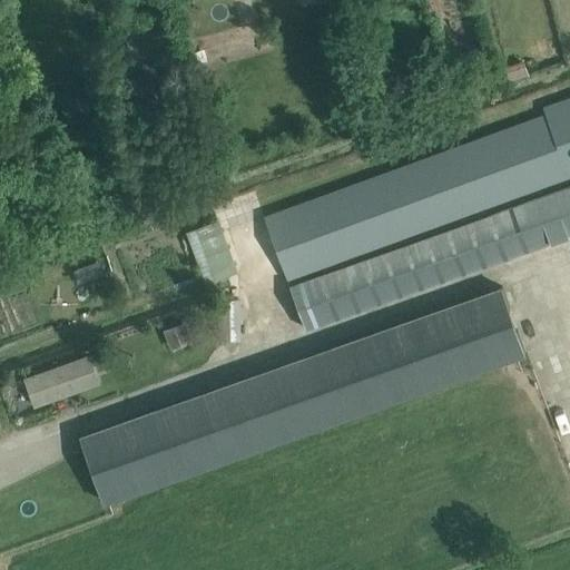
[(569,96),(543,106),(546,114),(569,176),(569,175),(569,96)]
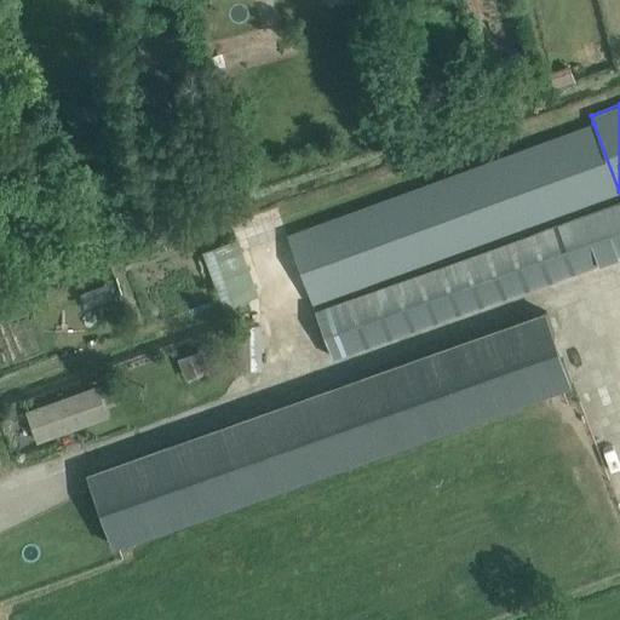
[(311,304),(619,191),(593,124),(286,234),(311,304)]
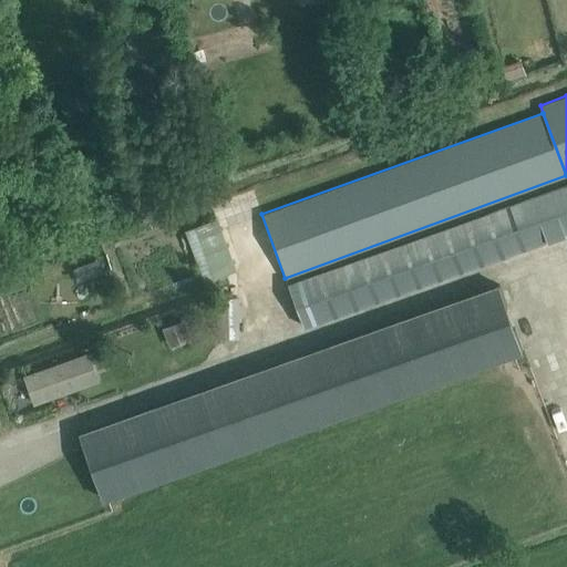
[(303,328),(566,233),(566,186),(566,183),(287,282),(303,328)]
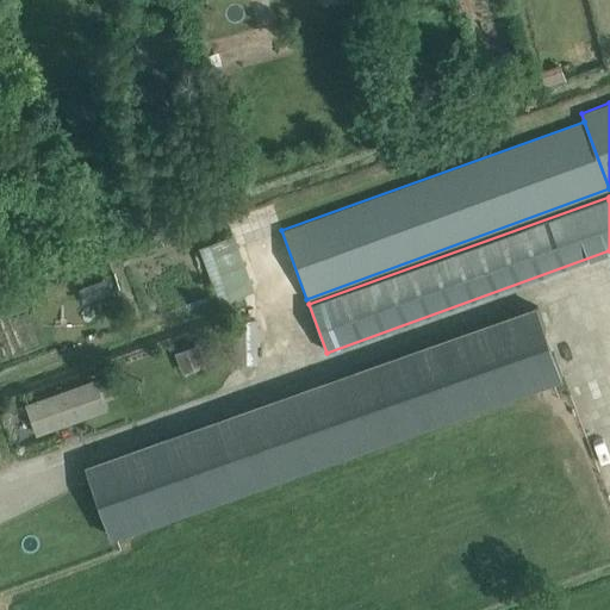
[(254,291),(232,235),(199,247),(221,304),(254,291)]
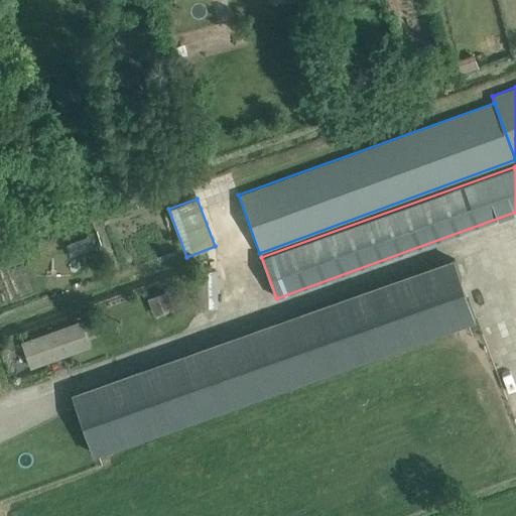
[(474,318),(454,259),(72,395),(92,455),(474,318)]
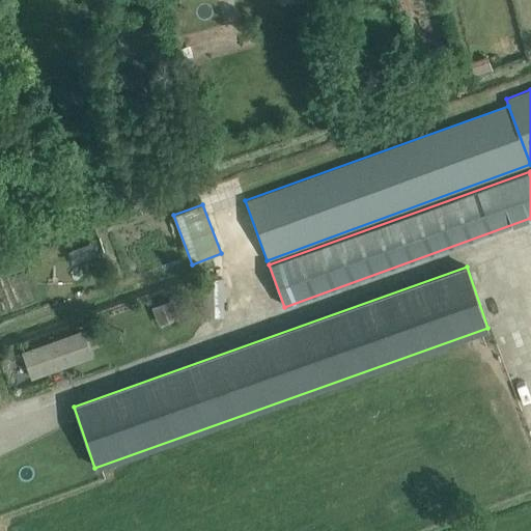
[(224,278),(202,278),(202,315),(224,315),(224,278)]
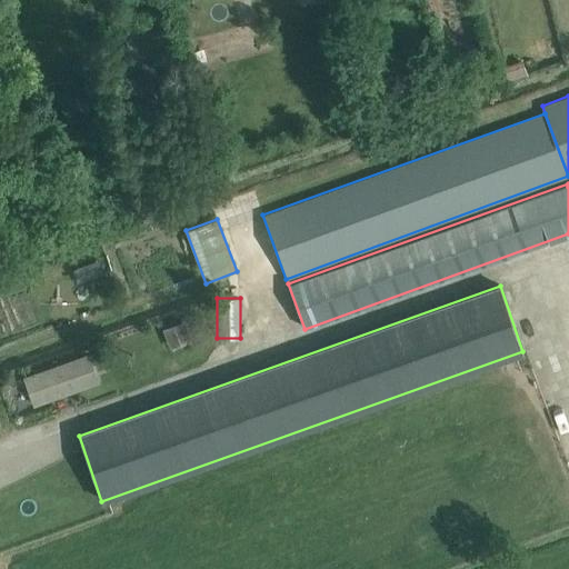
[(191,341),(183,321),(163,329),(171,349),(191,341)]
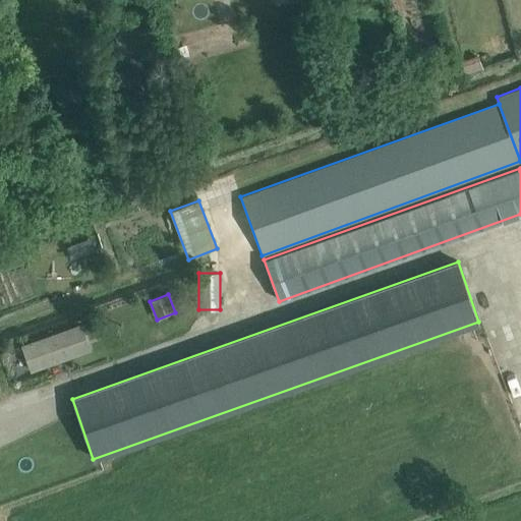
[(22,346),(32,371),(90,351),(80,326),(22,346)]
